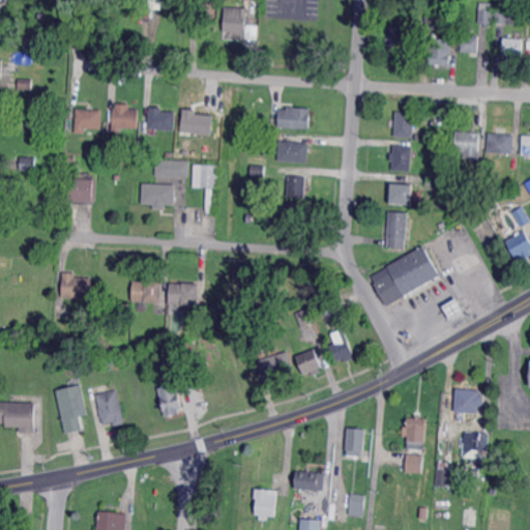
[(215,23),(202,22),(203,0),(217,1),(215,23)]
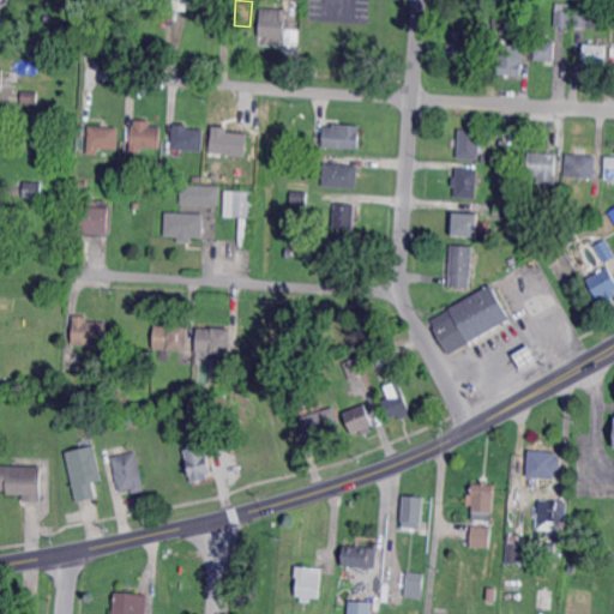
[(572,26),(557,26),(557,2),(573,4),(572,26)]
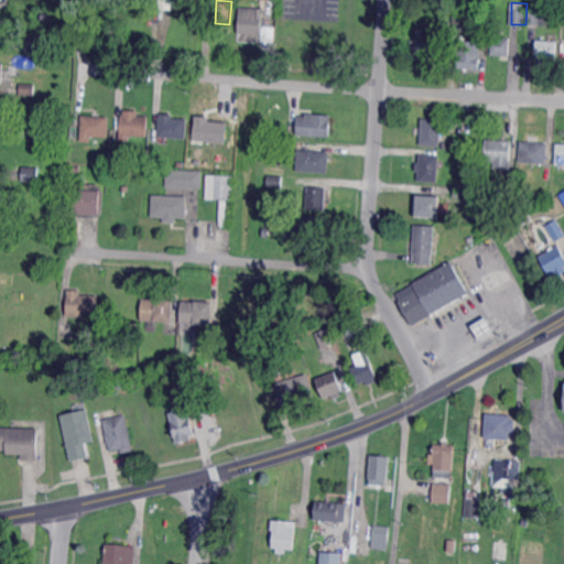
[(540,24),(528,23),(529,7),(541,8),(540,24)]
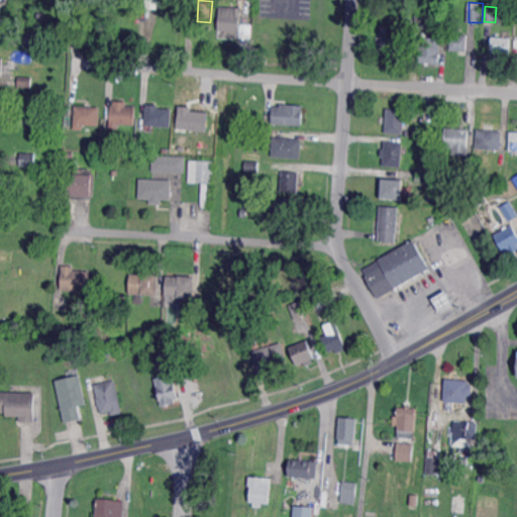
[(239,32),(237,32),(237,39),(218,38),(220,7),(240,8),(239,32)]
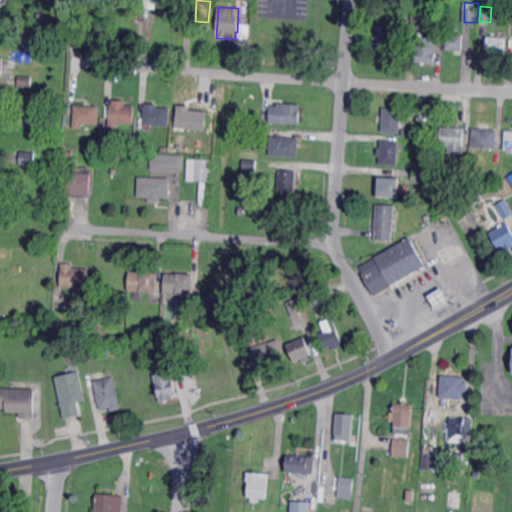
[(440,28),(411,27),(412,11),(441,12),(440,28)]
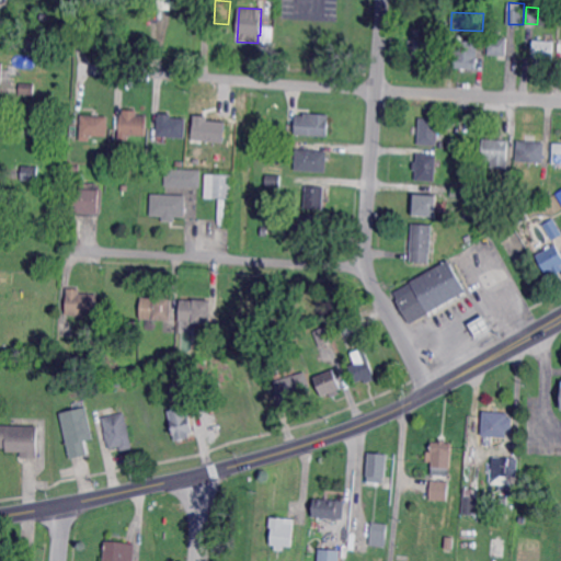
[(501,37),(515,38),(514,50),(506,49),(506,56),(489,55),(490,36),(492,36),(492,30),(502,30),(501,37)]
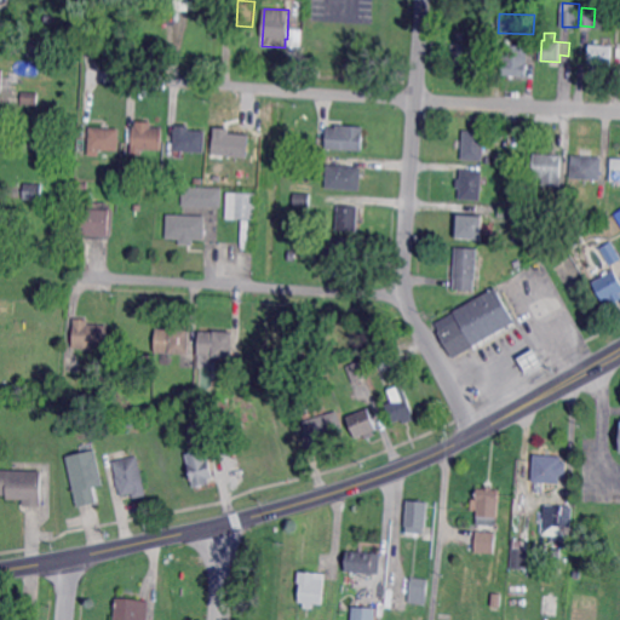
[(42,56),(26,55),(28,39),(44,40),(42,56)]
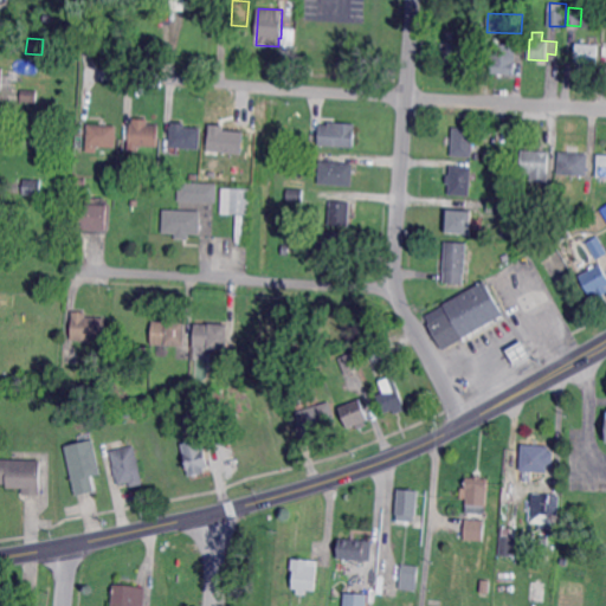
[(516,73),(492,72),(494,43),(514,44),(513,49),(517,49),(516,73)]
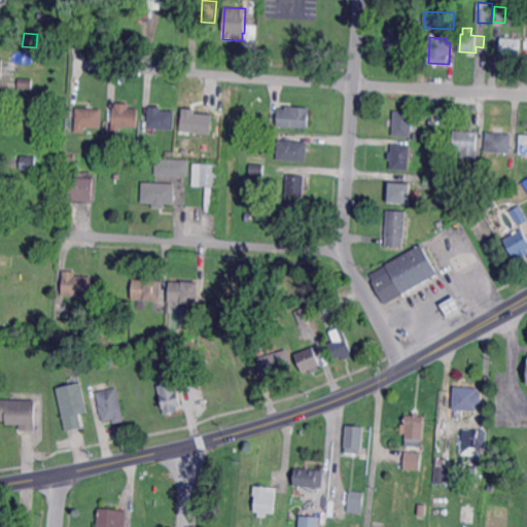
[(520,55),(515,54),(515,60),(505,59),(505,54),(501,54),(501,38),(521,39),(520,55)]
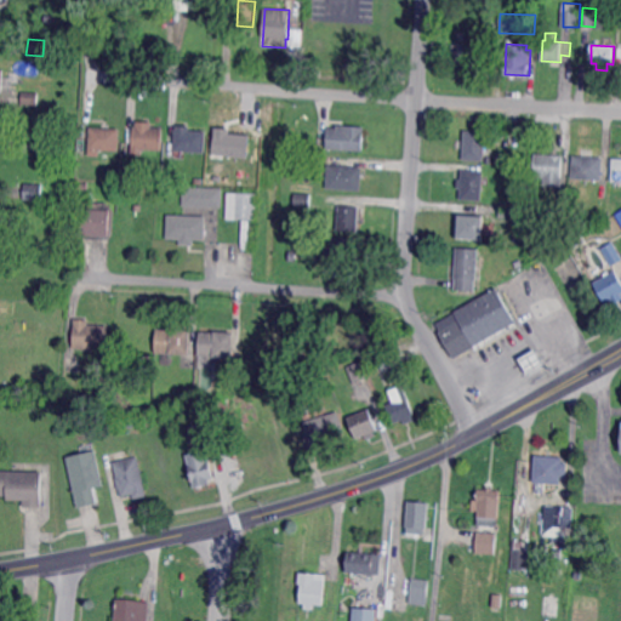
[(39,103),(24,103),(24,92),(39,92),(39,103)]
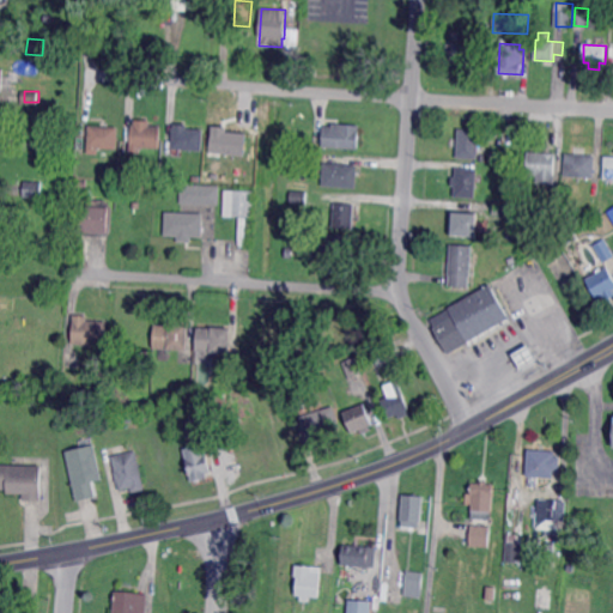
[(151,126),(162,127),(159,150),(141,149),(141,153),(129,153),(132,125),(134,125),(135,120),(151,121),(151,126)]
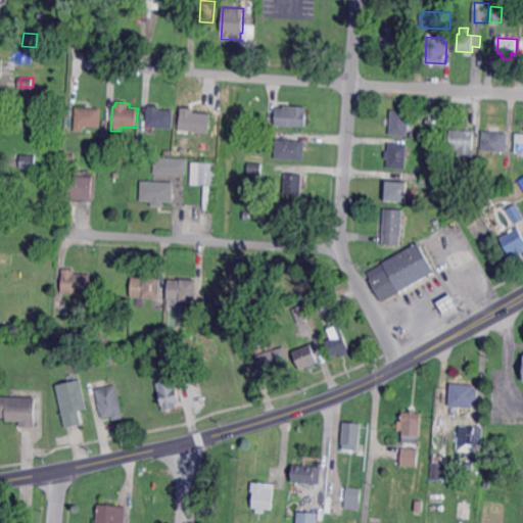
[(160,109),(174,110),(174,129),(146,128),(147,109),(148,109),(148,105),(160,106),(160,109)]
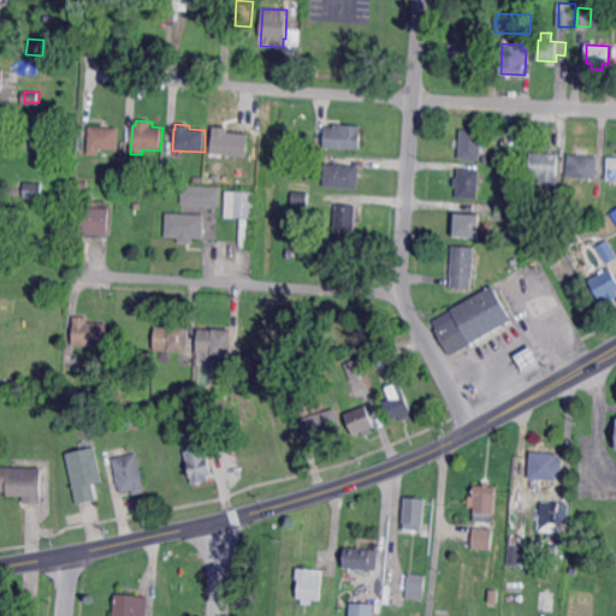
[(359,149),(323,148),(324,126),(333,126),(333,124),(360,125),(359,149)]
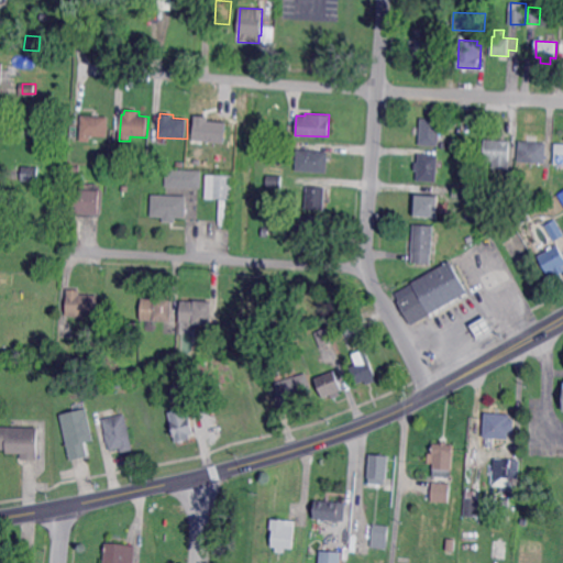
[(224,141),(225,121),(207,120),(207,114),(194,114),(192,140),(224,141)]
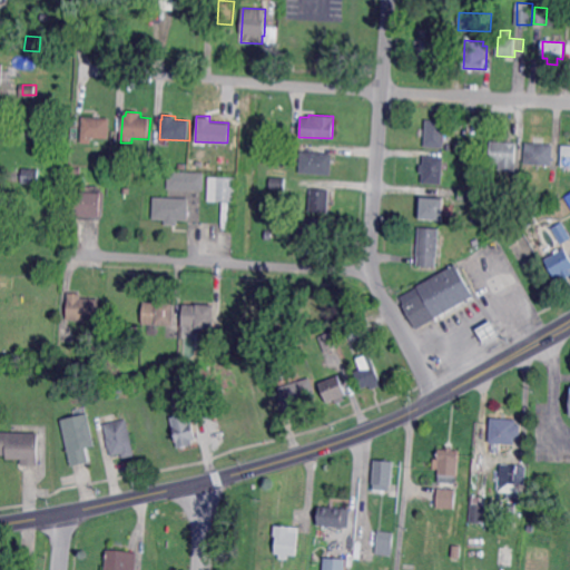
[(109,139),(91,138),(91,143),(81,143),(82,117),(109,118),(109,139)]
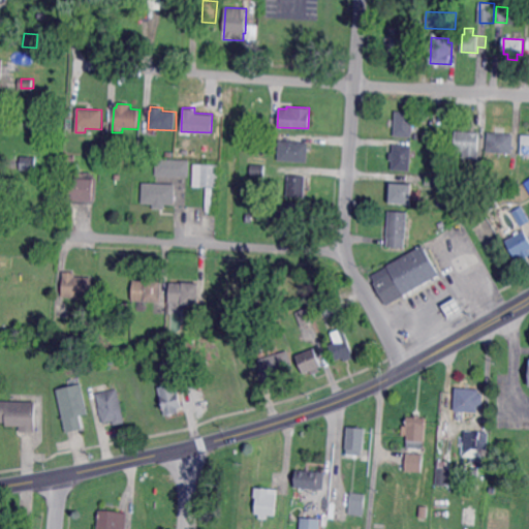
[(412,136),(395,135),(396,111),(414,112),(412,136)]
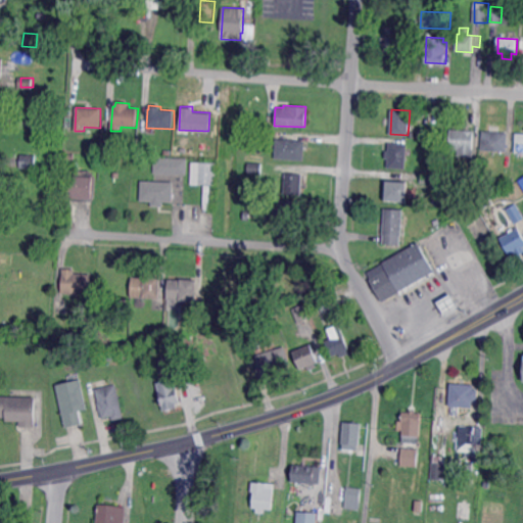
[(473,155),(459,155),(459,149),(450,149),(452,129),(475,130),(473,155)]
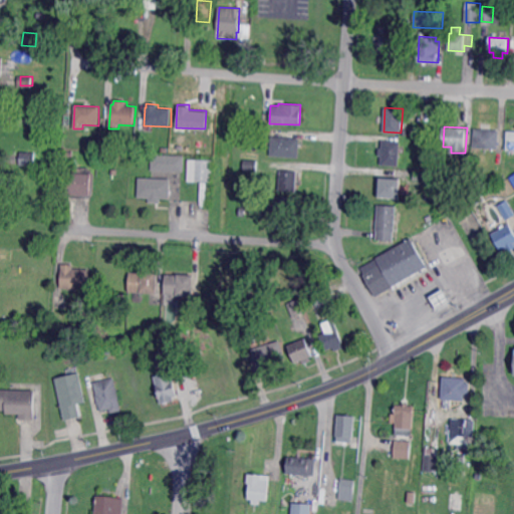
[(498,149),(474,148),(475,129),(499,131),(498,149)]
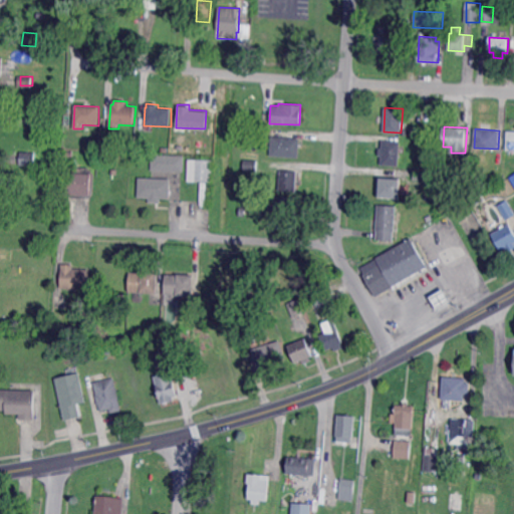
[(299,157),(271,155),(272,137),(300,139),(299,157)]
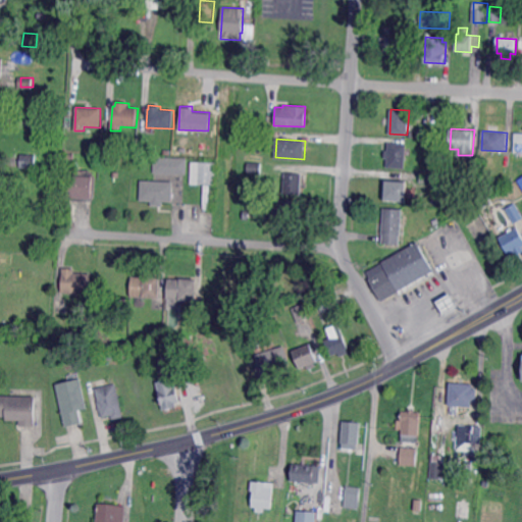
[(405,169),(386,168),(386,159),(384,159),(384,151),(387,151),(388,143),(407,144),(405,169)]
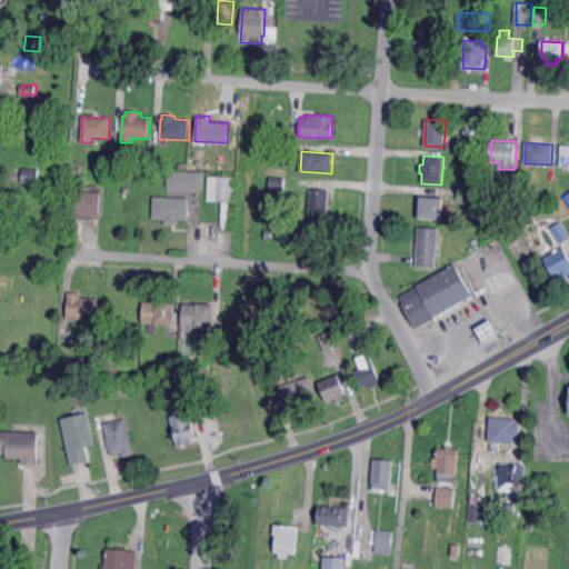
[(39,183),(22,182),(23,168),(40,168),(39,183)]
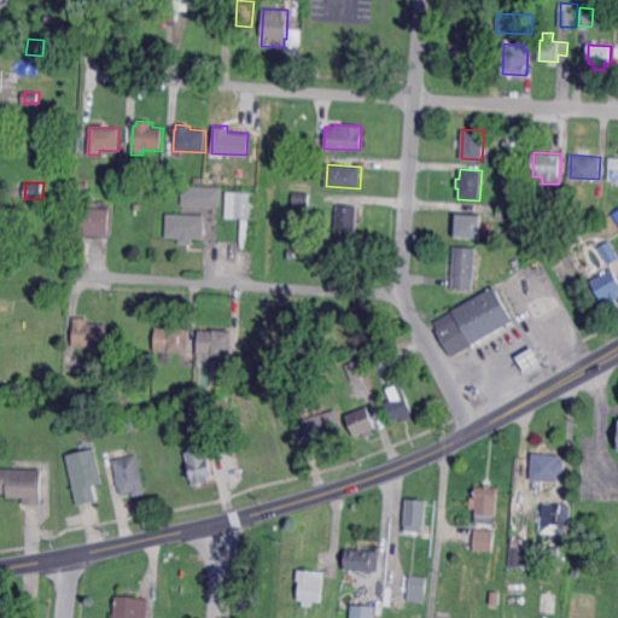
[(147,196),(132,194),(133,184),(147,185),(147,196)]
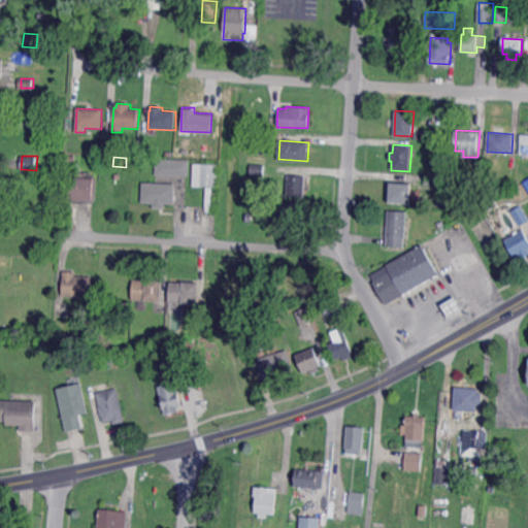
[(143,165),(135,165),(135,157),(143,157),(143,165)]
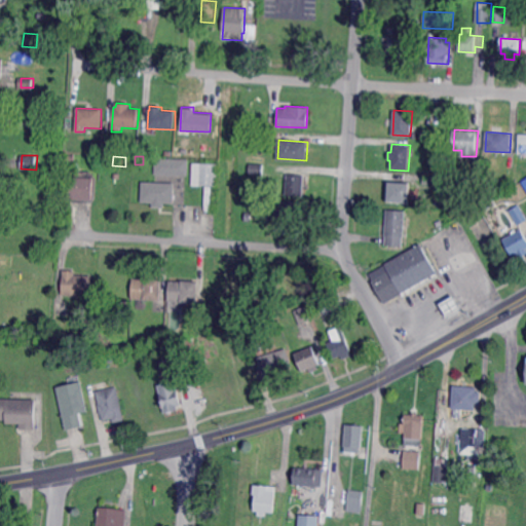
[(188,175),(155,174),(156,157),(189,159),(188,175)]
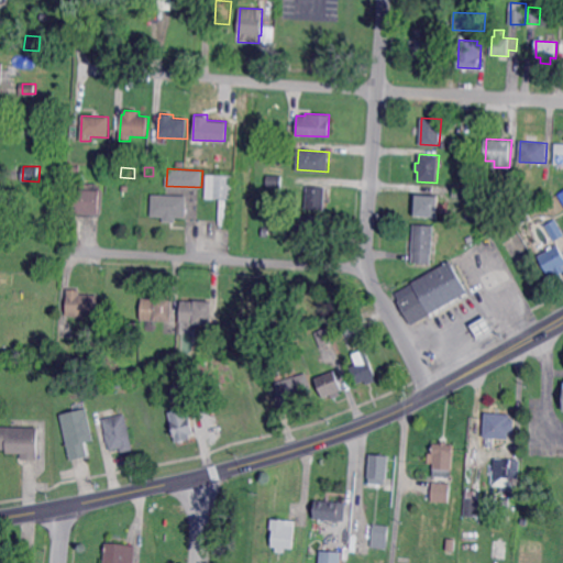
[(561,185),(552,185),(552,173),(562,173),(561,185)]
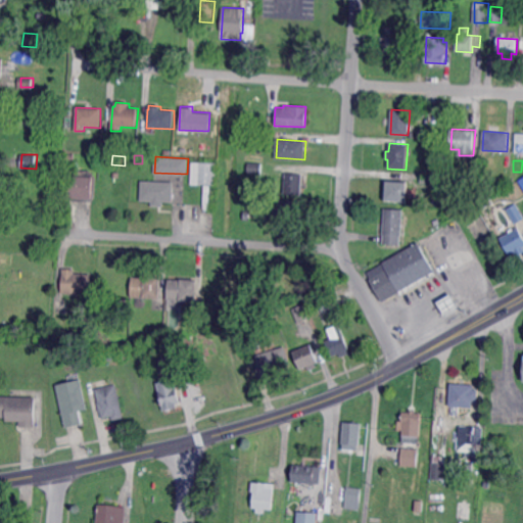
[(262,174),(248,173),(249,161),(262,162),(262,174)]
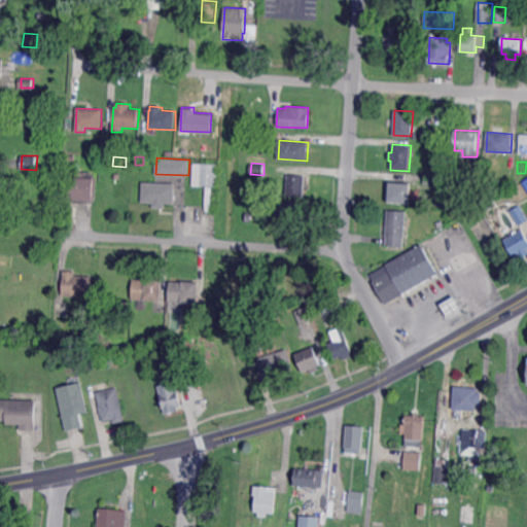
[(218,185),(194,185),(194,164),(219,164),(218,185)]
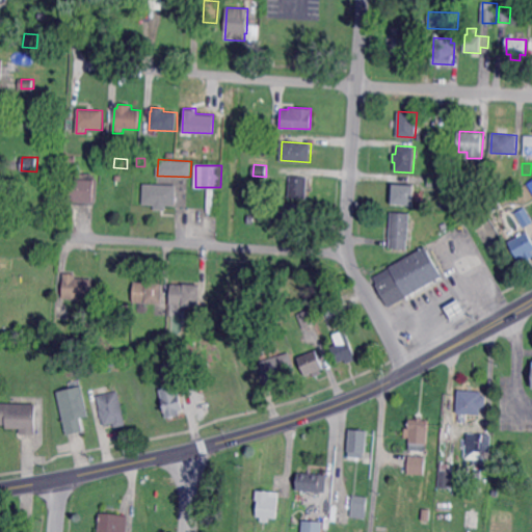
[(443,187),(429,186),(430,175),(444,177),(443,187)]
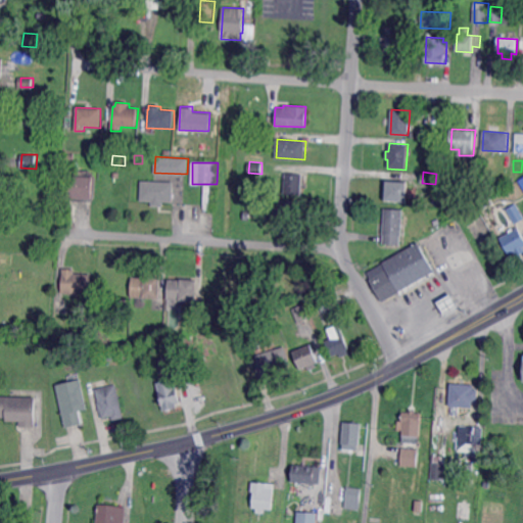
[(476,188),(468,188),(468,173),(477,173),(476,188)]
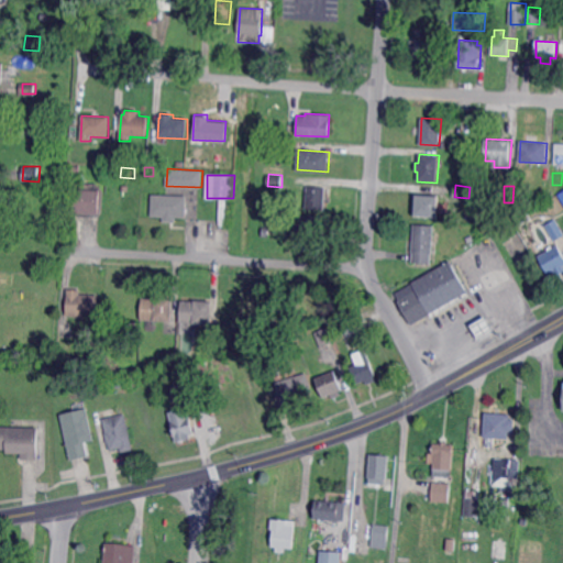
[(324,209),(307,207),(308,187),(326,188),(324,209)]
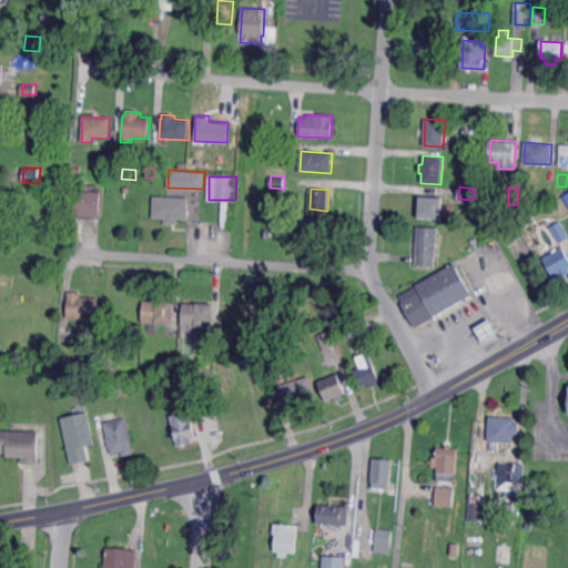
[(101,215),(73,214),(74,191),(102,192),(101,215)]
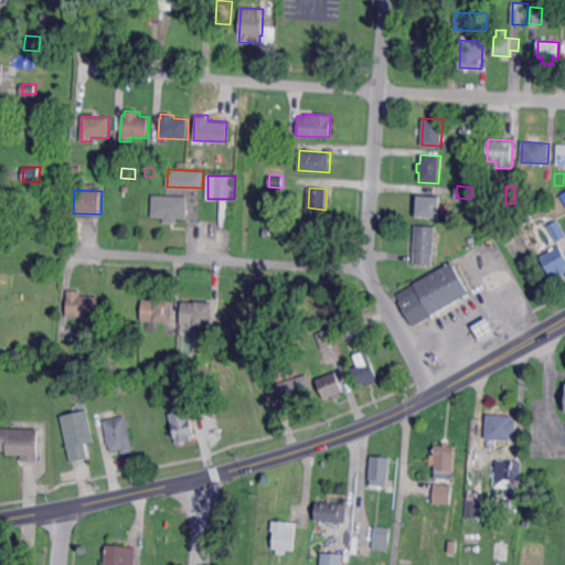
[(187,217),(178,216),(178,223),(164,223),(164,217),(153,216),(155,194),(188,196),(187,217)]
